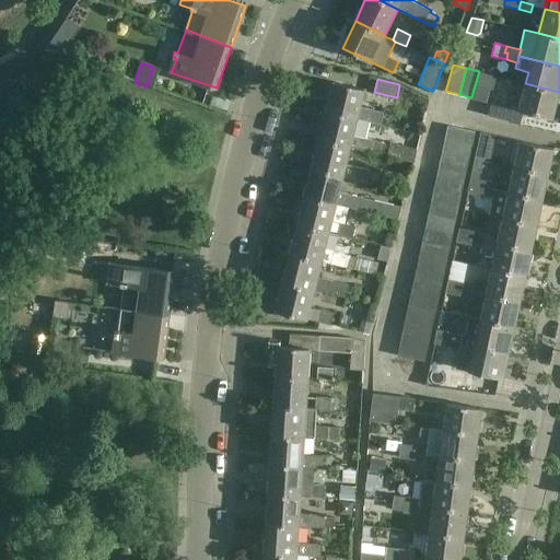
[(364,90),(334,82),(326,112),(371,123),(389,127),(393,115),(361,105),(364,90)]
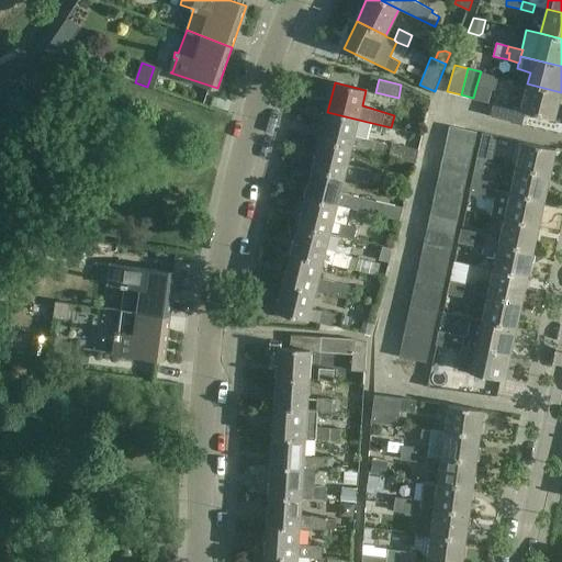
[(561,92),(527,83),(520,110),(493,103),(490,116),(521,124),(525,111),(554,119),(561,92)]
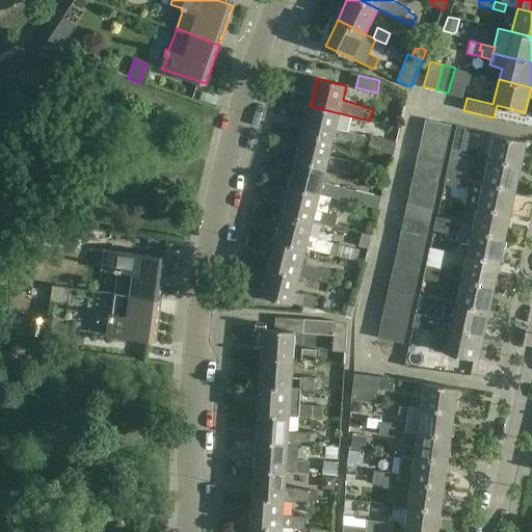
[(464,85),(451,81),(448,92),(461,97),(464,85)]
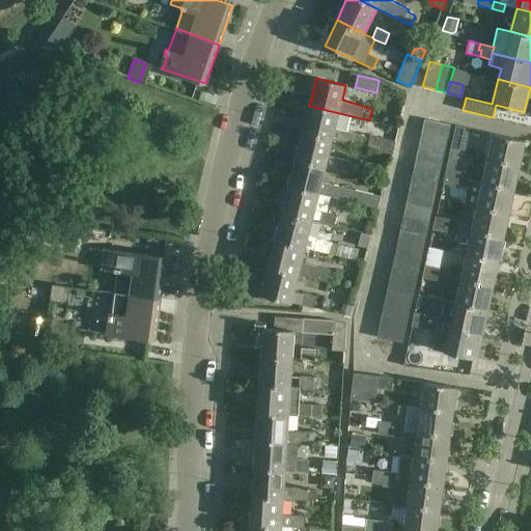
[(352,116),(309,106),(302,133),(332,140),(363,147),(366,136),(347,132),(352,116)]
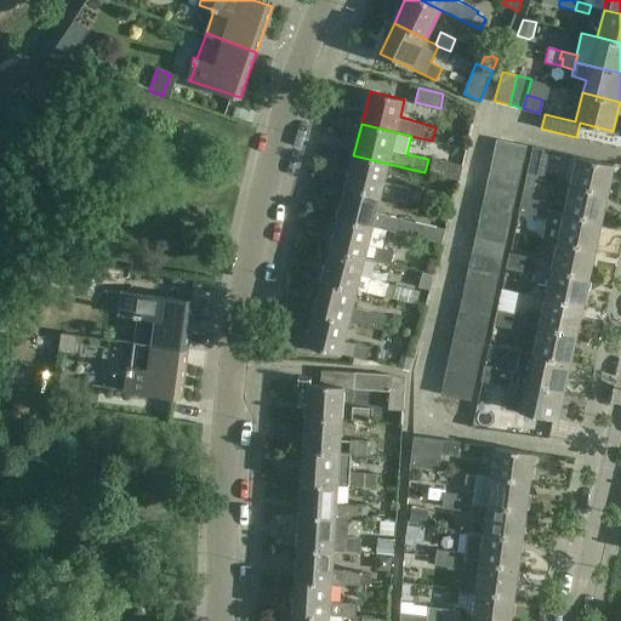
[(497,140),(494,154),(523,160),(527,146),(497,140)]
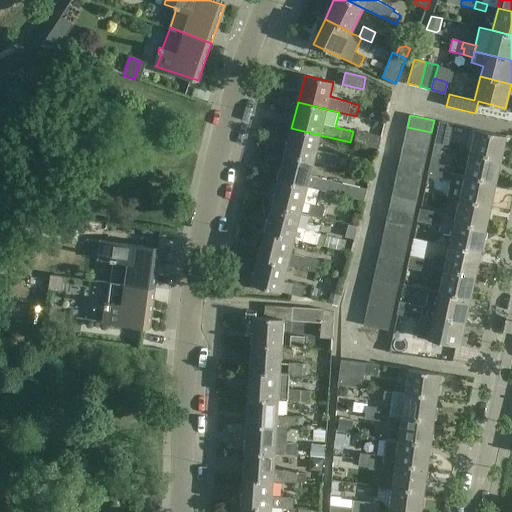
[(439,121),(437,132),(450,135),(453,124),(439,121)]
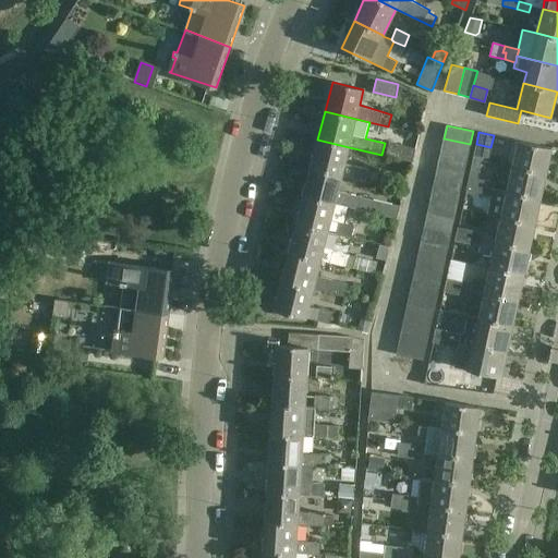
[(470,144),(444,138),(441,150),(468,157),(470,144)]
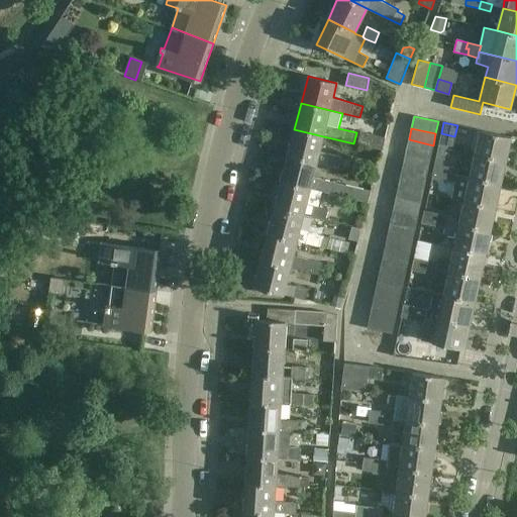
[(323,136),(294,129),(288,154),(316,163),(323,136)]
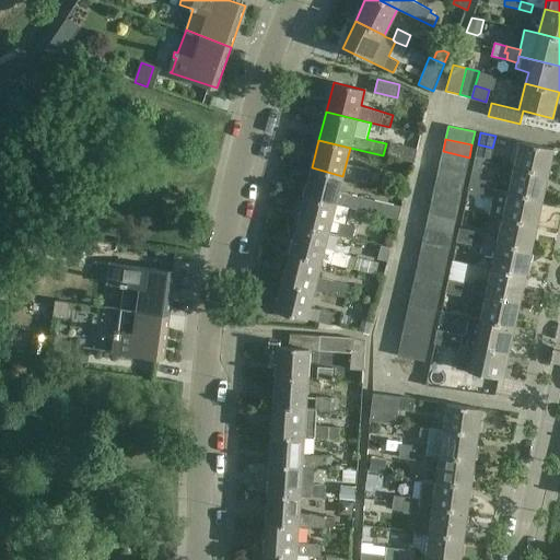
[(516,140),(510,166),(548,175),(553,149),(516,140)]
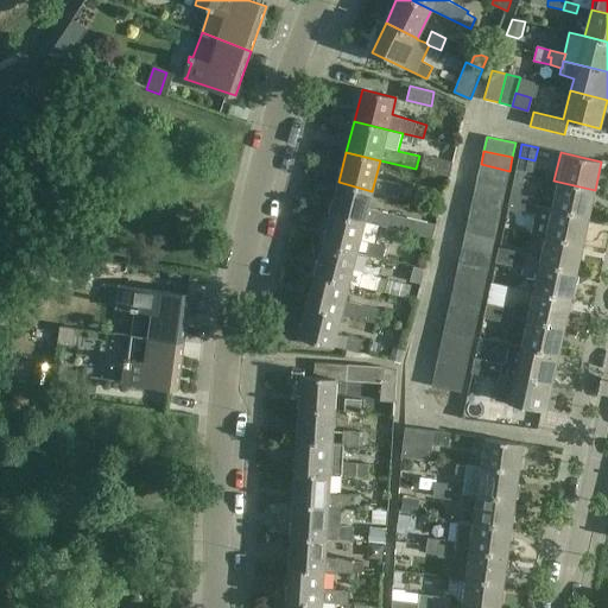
[(510,171),(481,164),(477,178),(506,184),(510,171)]
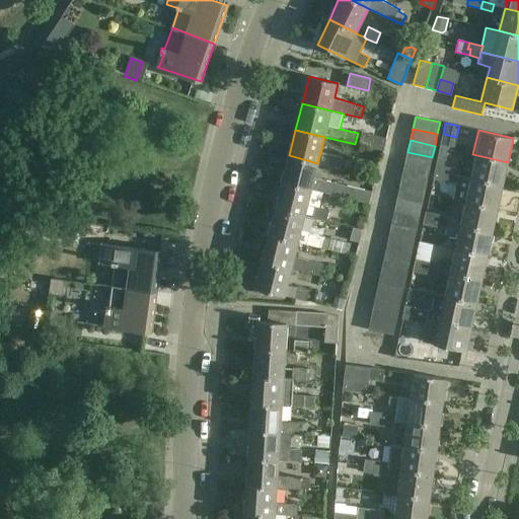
[(432,157),(408,152),(404,164),(429,169),(432,157)]
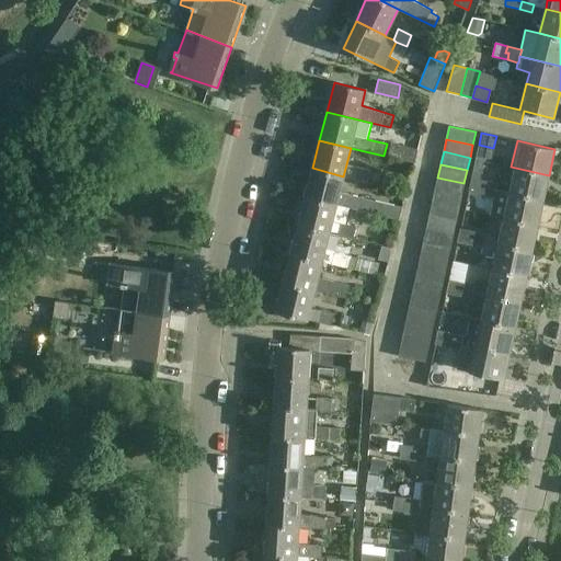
[(370,170),(356,167),(353,179),(367,182),(370,170)]
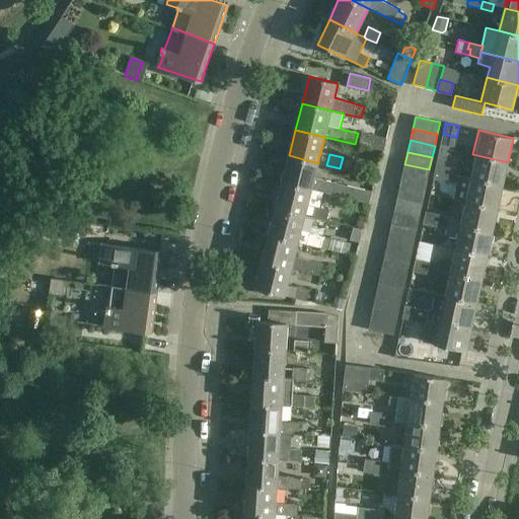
[(508,162),(472,154),(467,178),(503,186),(508,162)]
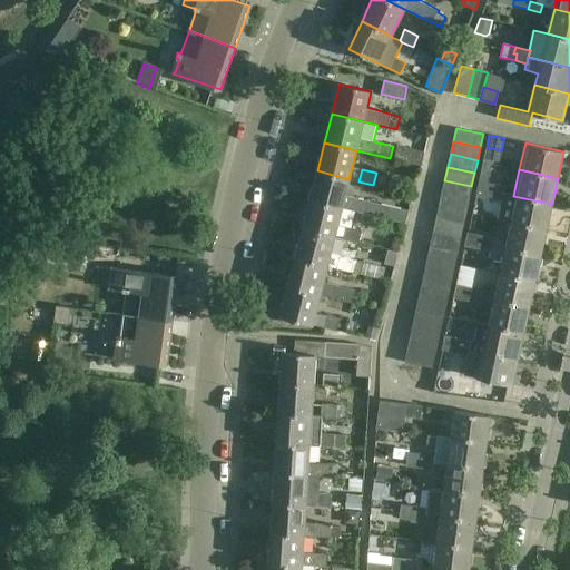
[(349,179),(317,170),(310,199),(342,207),(366,214),(366,213),(406,223),(409,209),(370,199),(369,202),(345,195),(349,179)]
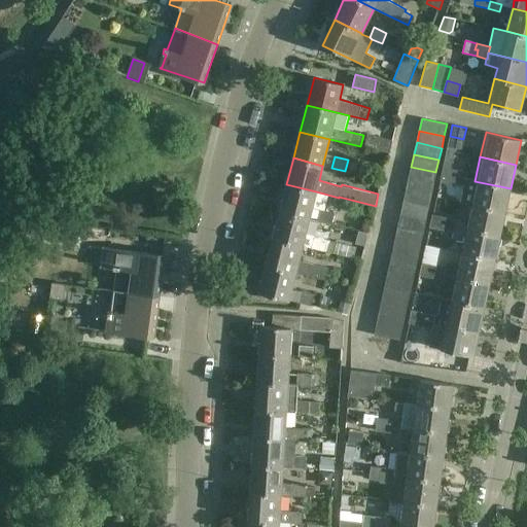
[(435,172),(411,167),(409,178),(433,184),(435,172)]
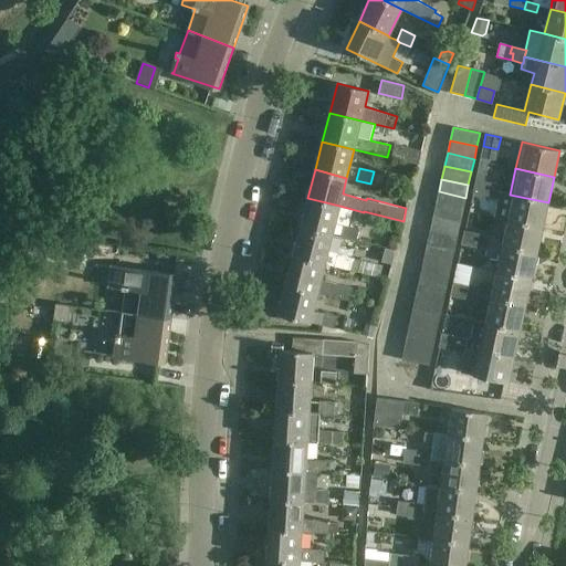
[(488,182),(475,179),(473,192),(488,196),(489,189),(485,188),(488,182)]
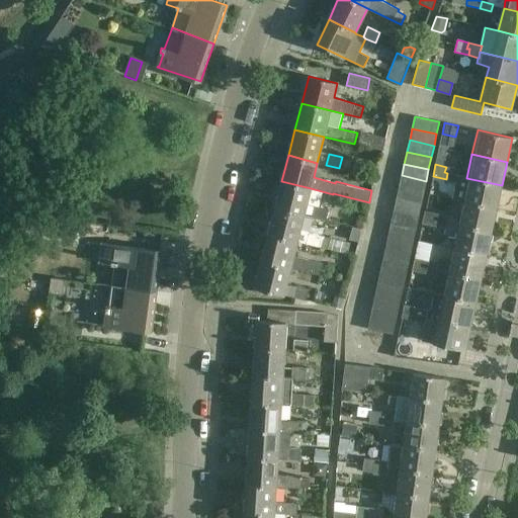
[(459,170),(446,167),(444,172),(447,173),(446,179),(456,181),(457,176),(459,170)]
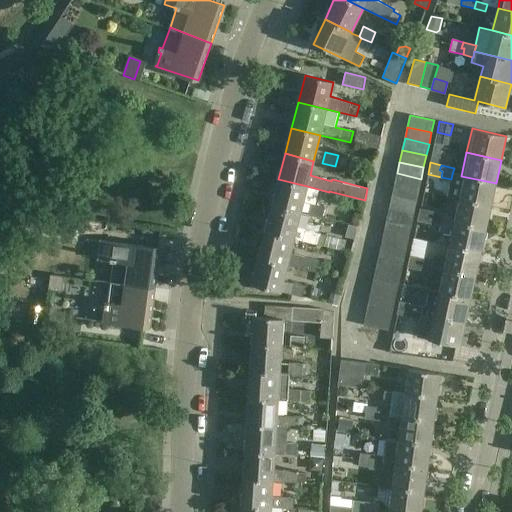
[(421,179),(397,173),(394,185),(418,190),(421,179)]
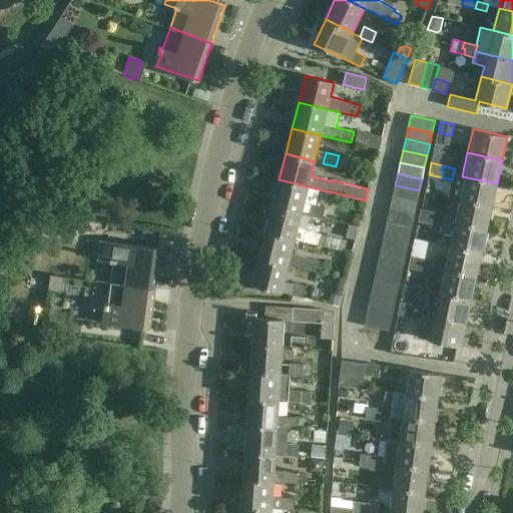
[(462,176),(453,174),(452,179),(448,197),(458,199),(492,206),(497,183),(462,176)]
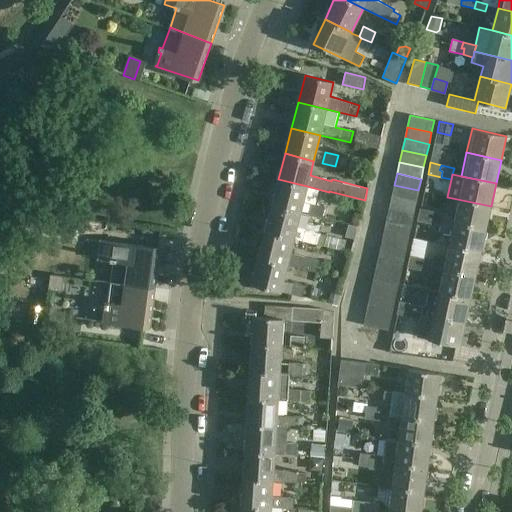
[(307,186),(278,179),(272,206),(300,213),(307,186)]
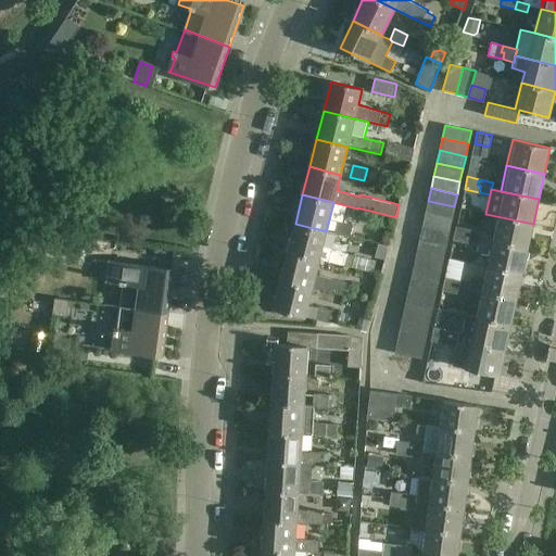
[(454,206),(428,201),(426,213),(452,218),(454,206)]
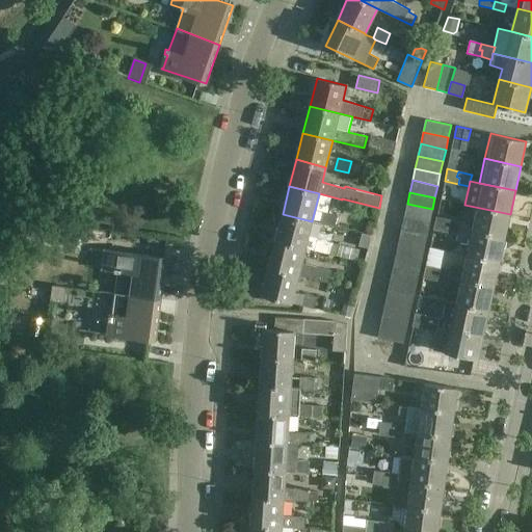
[(432,209),(407,204),(404,216),(429,222),(432,209)]
